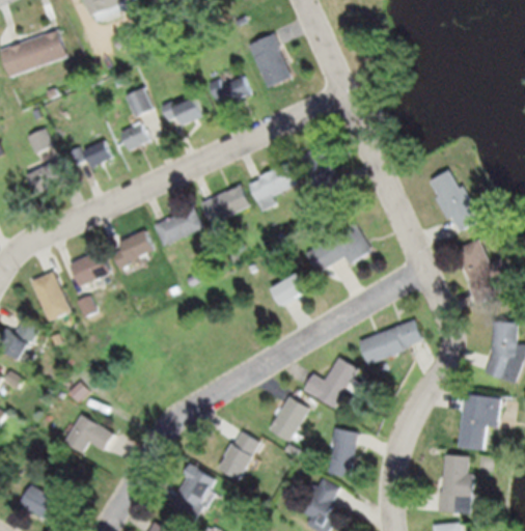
[(90,0),(132,0),(133,1),(97,17),(90,0)]
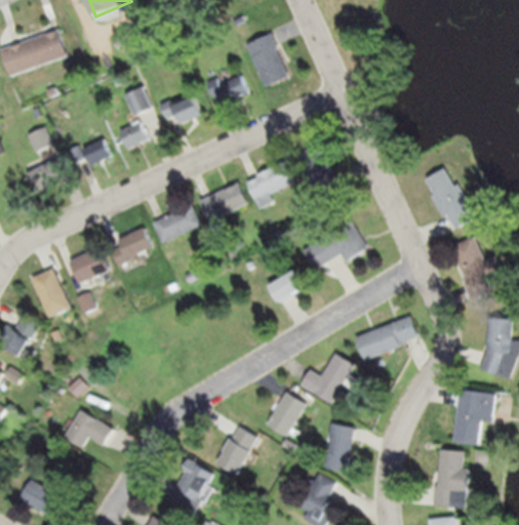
[(55,30),(0,47),(0,54),(7,74),(64,55),(55,30)]
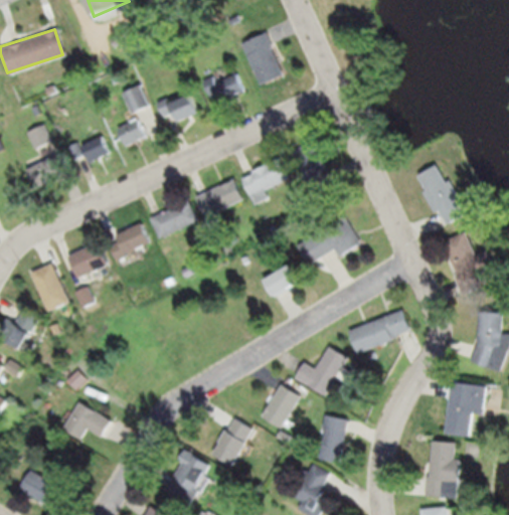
[(264,34),(239,43),(250,68),(274,57),(264,34)]
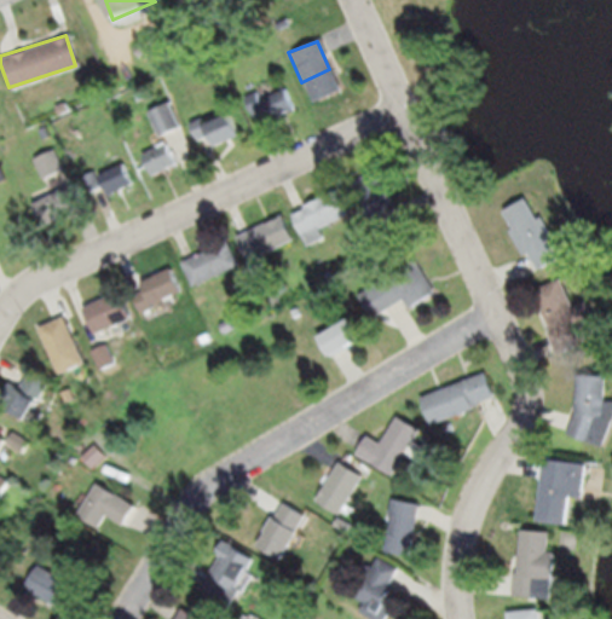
[(240,98),(248,115),(259,109),(265,121),(293,106),(282,86),(255,99),(252,92),(240,98)]
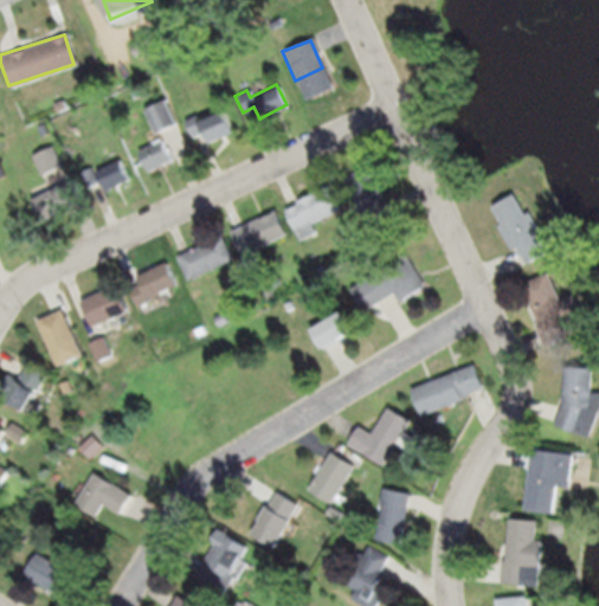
[(162,101),(142,109),(153,134),(173,124),(162,101)]
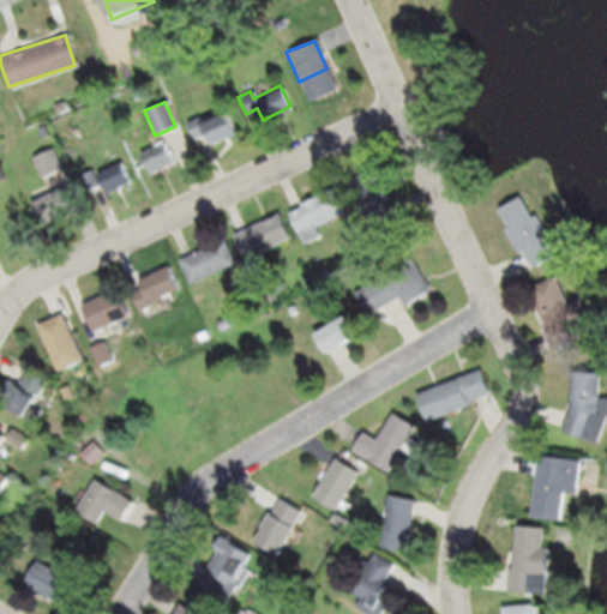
[(226,114),(200,126),(196,116),(182,122),(191,140),(203,134),(208,145),(234,133),(226,114)]
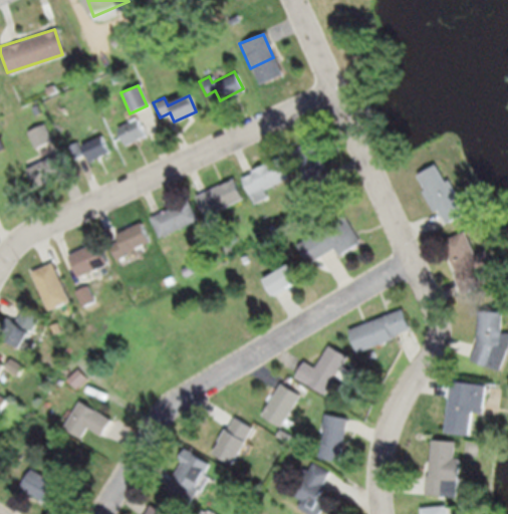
[(135,119),(113,130),(122,147),(142,137),(135,119)]
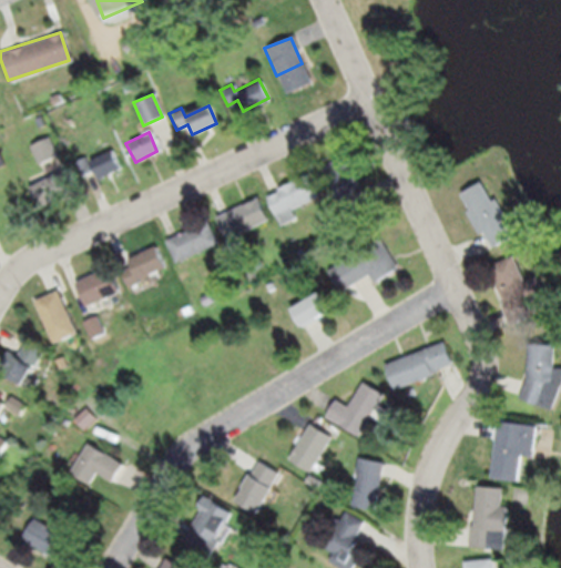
[(47,138),(27,146),(36,165),(55,156),(47,138)]
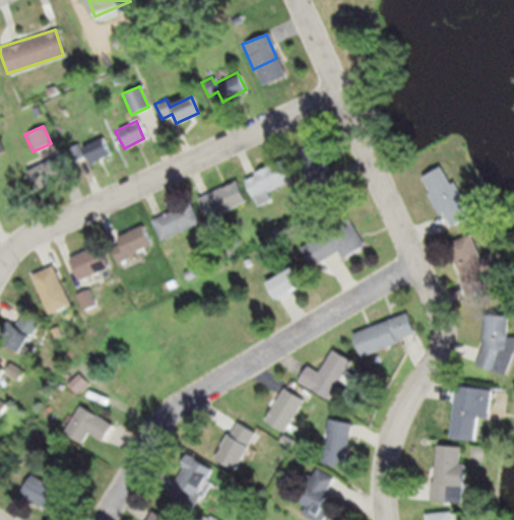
[(313,137),(292,147),(318,202),(340,193),(313,137)]
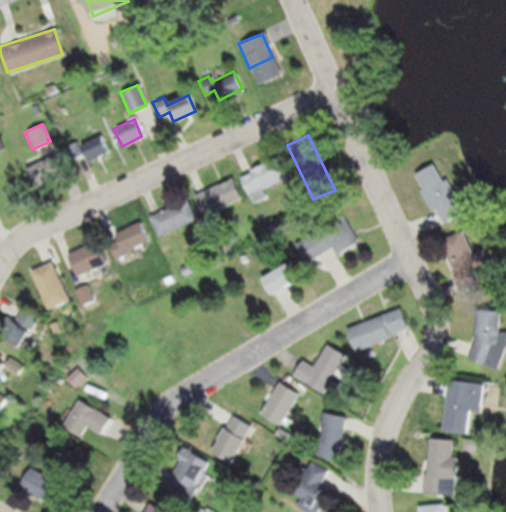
[(98,136),(78,145),(85,161),(105,152),(98,136)]
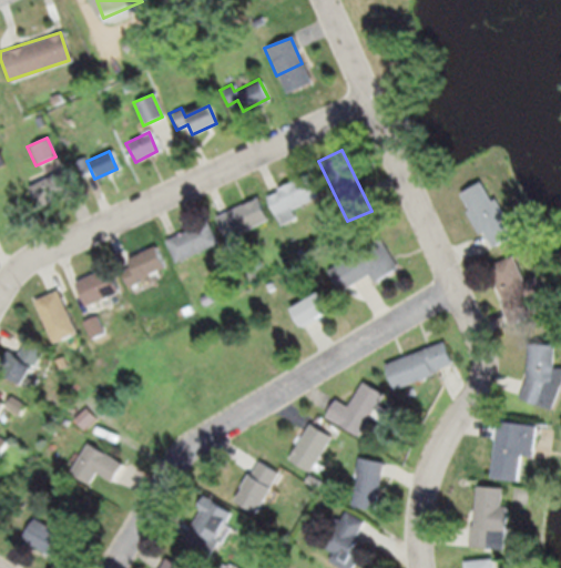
[(306,173),(317,196),(291,210),(294,217),(278,225),(264,193),(306,173)]
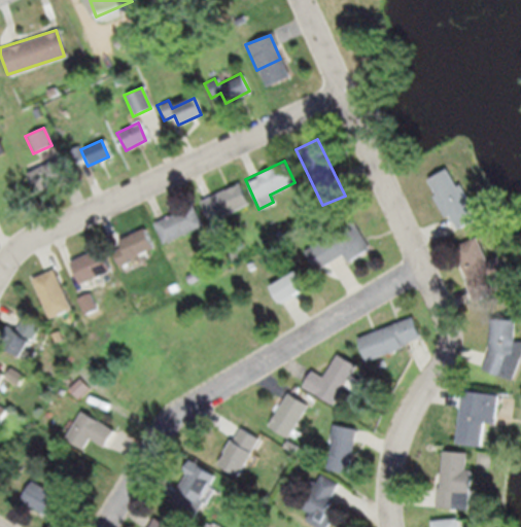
[(53,162),(25,174),(32,188),(59,176),(53,162)]
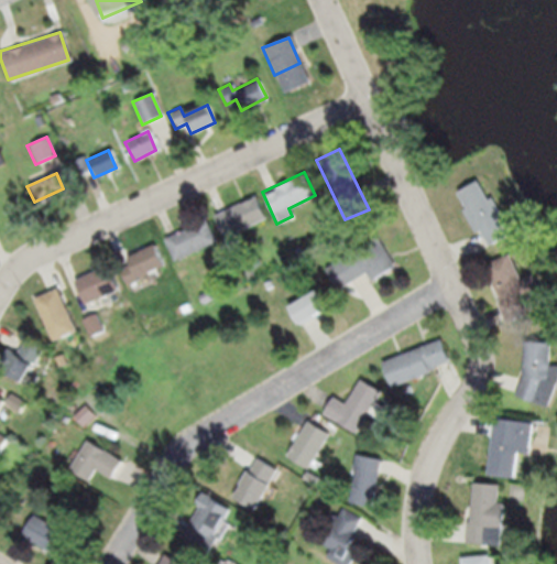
[(476,182),(487,201),(490,198),(501,215),(505,212),(516,228),(489,246),(456,193),(476,182)]
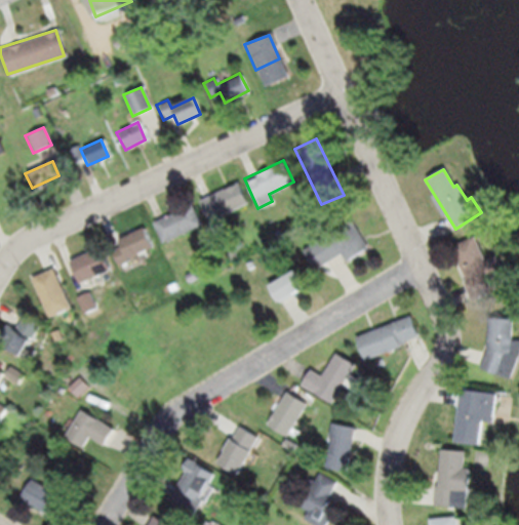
[(244,204),(207,223),(196,202),(234,183),(244,204)]
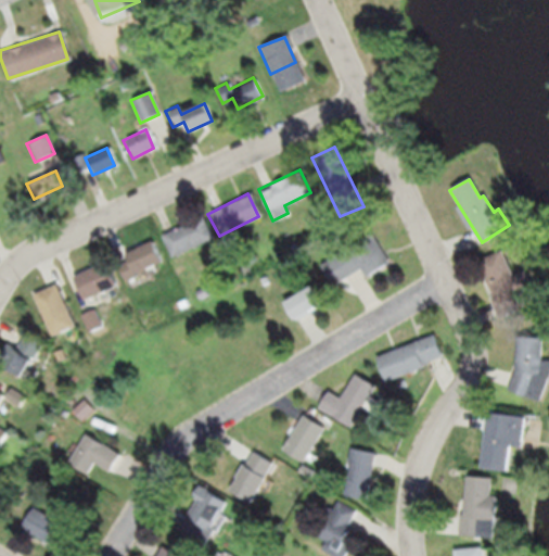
[(212,239),(202,216),(160,236),(170,258),(212,239)]
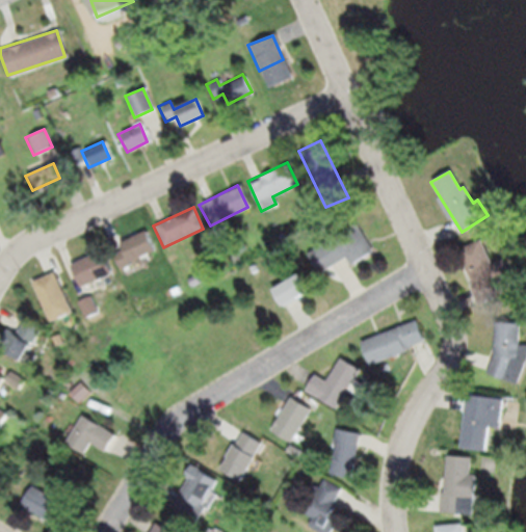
[(350,264),(345,257),(318,273),(306,254),(354,223),(372,250),(350,264)]
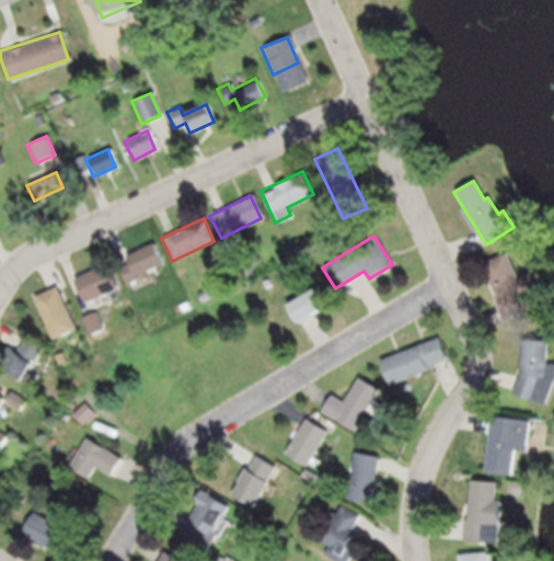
[(151,243),(116,260),(126,284),(162,266),(151,243)]
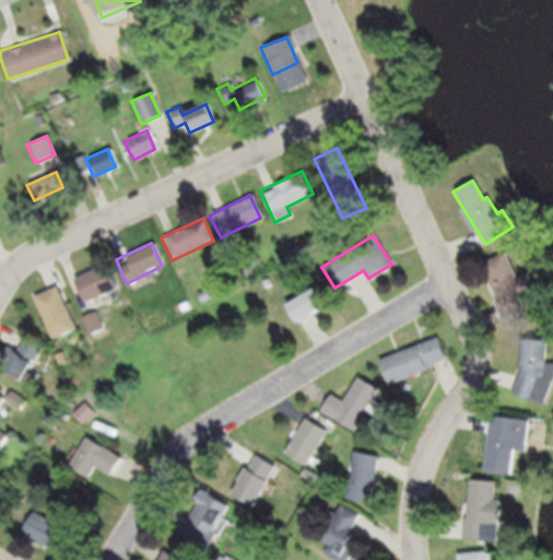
[(504,252),(479,263),(494,300),(492,301),(499,319),(541,302),(527,273),(515,279),(504,252)]
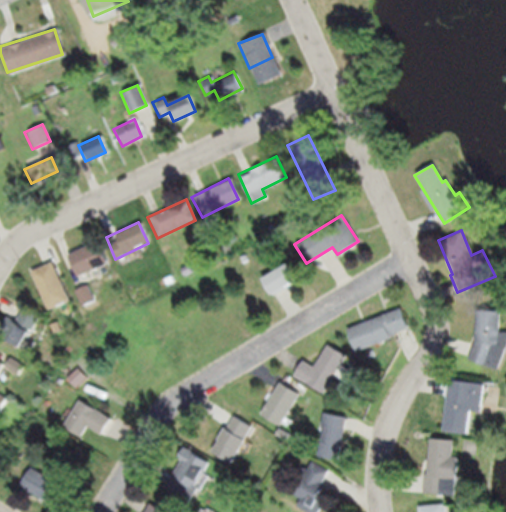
[(98,241),(68,254),(78,276),(107,263),(98,241)]
